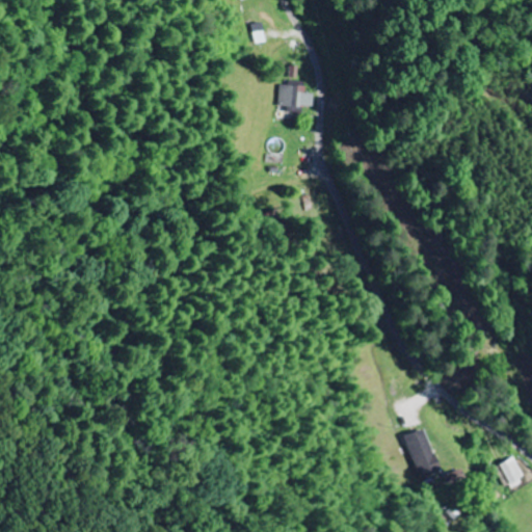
[(310,92),(302,92),(302,85),(277,85),(277,108),(310,108),(310,92)]
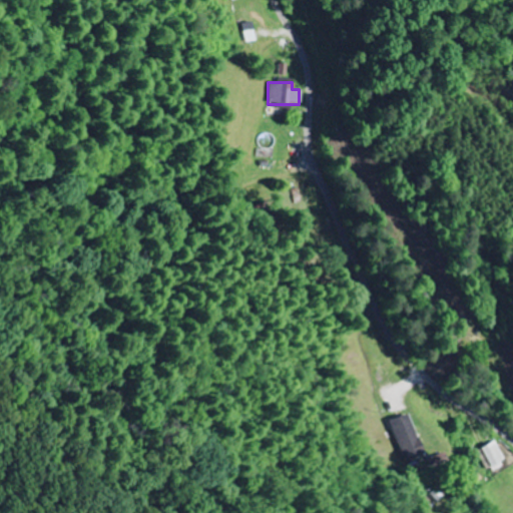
[(377,383),(390,378),(384,364),(371,369),(377,383)]
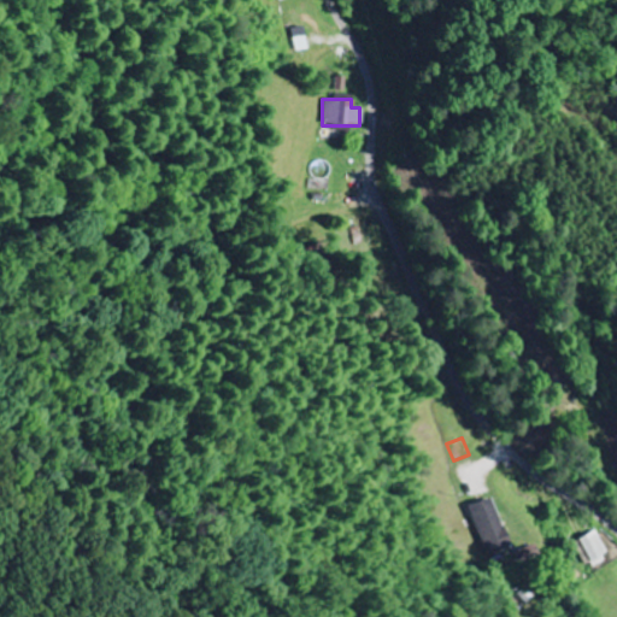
[(487,553),(507,545),(489,498),(468,506),(487,553)]
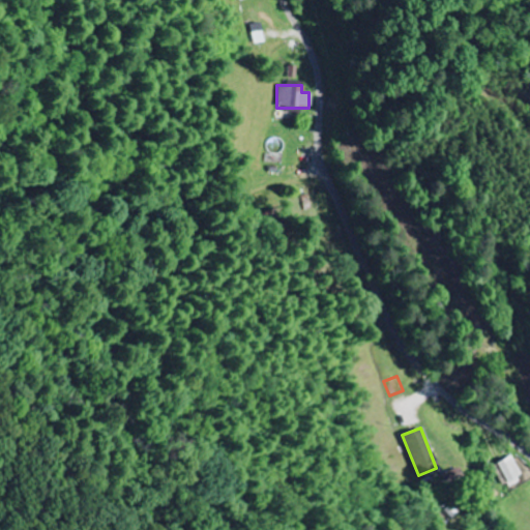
[(523,475),(510,454),(491,466),(504,488),(523,475)]
